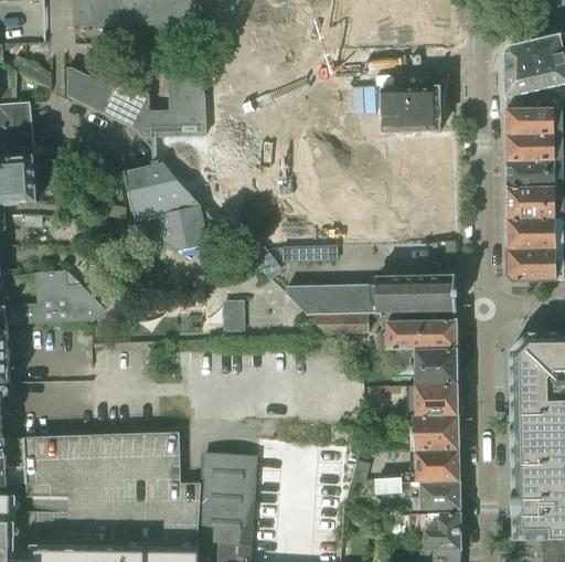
[(73,0),(74,20),(195,18),(194,0),(73,0)]
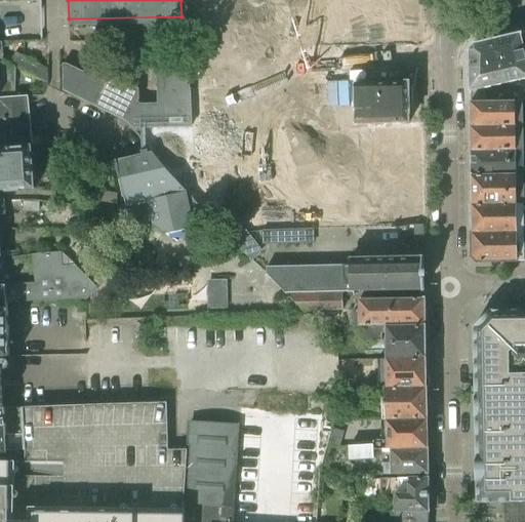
[(295,0),(292,7),(295,9),(296,6),(309,11),(313,0),(295,0)]
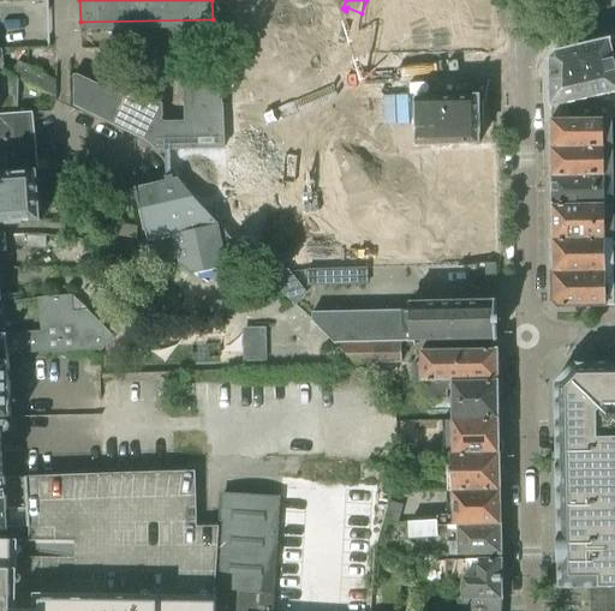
[(371,6),(371,47),(372,47),(372,39),(399,39),(399,47),(437,47),(437,39),(458,39),(458,47),(476,47),(476,39),(489,39),(489,47),(490,47),(490,0),(399,0),(400,6),(371,6)]
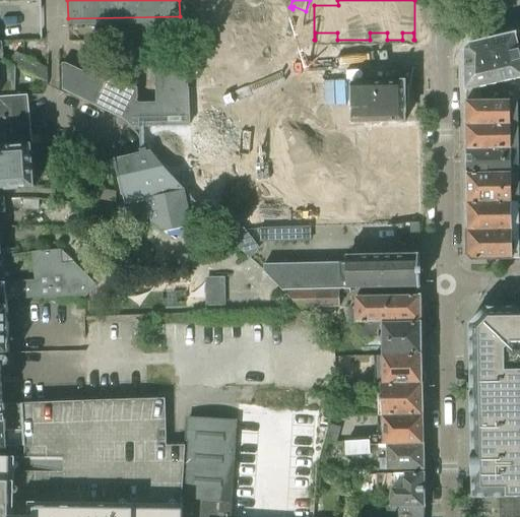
[(206,4),(193,4),(194,12),(206,12),(206,4)]
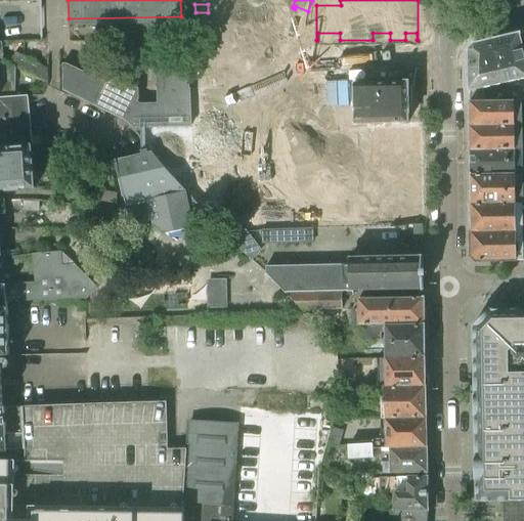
[(208,12),(195,12),(195,20),(208,20),(208,12)]
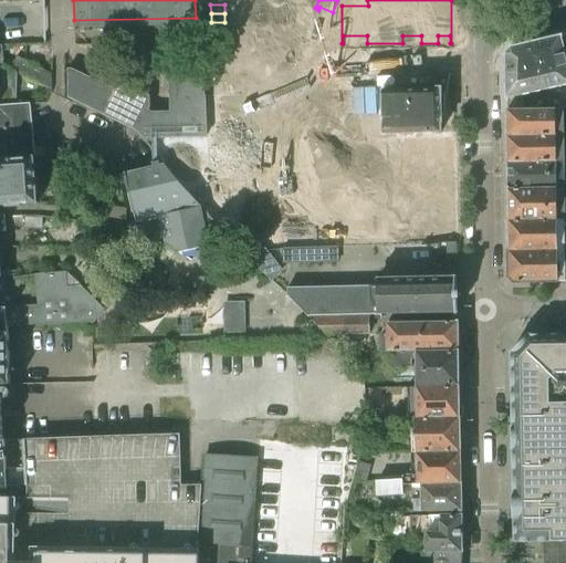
[(535,40),(546,87),(565,82),(565,49),(563,33),(535,40)]
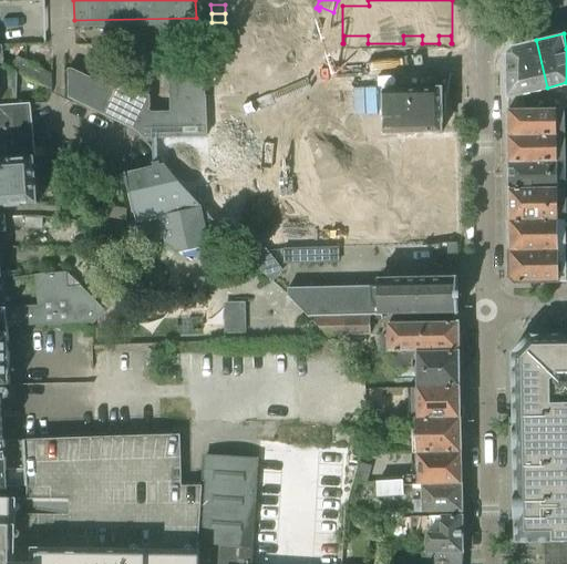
[(247,37),(247,62),(290,62),(290,37),(247,37)]
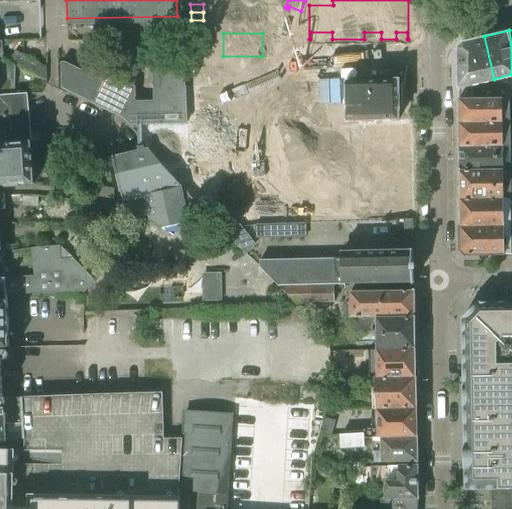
[(494,79),(484,36),(463,41),(462,41),(457,47),(458,47),(458,88),(494,79)]
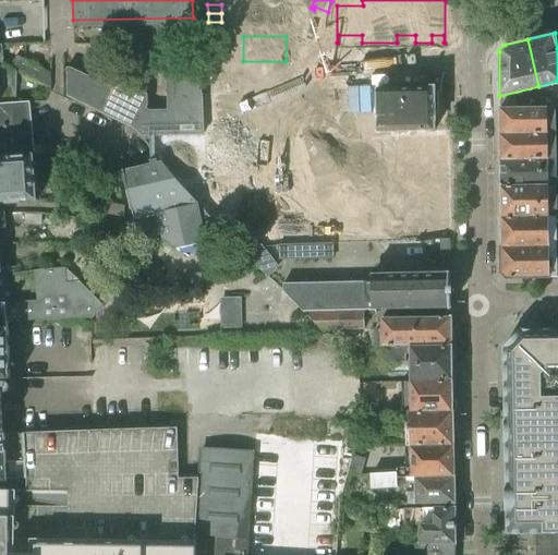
[(209,52),(209,61),(222,61),(222,52),(209,52)]
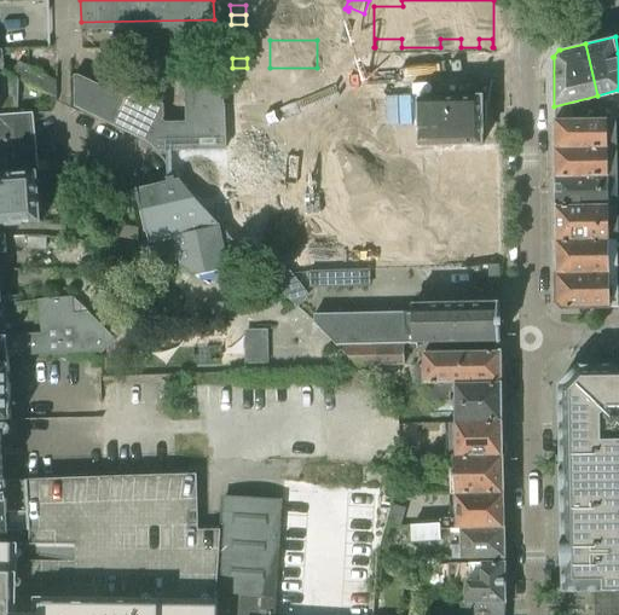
[(18,61),(12,73),(18,75),(57,96),(57,80),(18,61)]
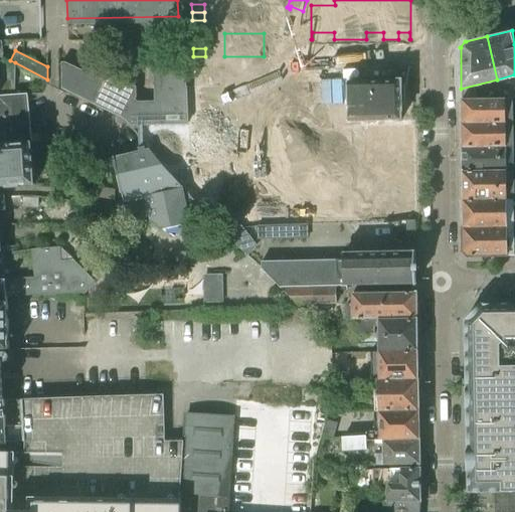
[(61,60),(62,87),(141,125),(188,123),(185,53),(154,54),(154,55),(155,55),(156,101),(139,101),(134,99),(136,95),(135,86),(106,70),(84,70),(65,61),(63,61),(63,60),(61,60)]
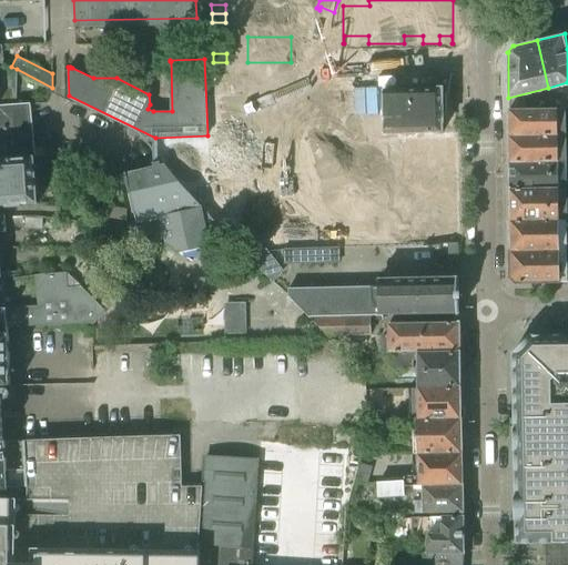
[(213,62),(213,71),(226,71),(226,62),(213,62)]
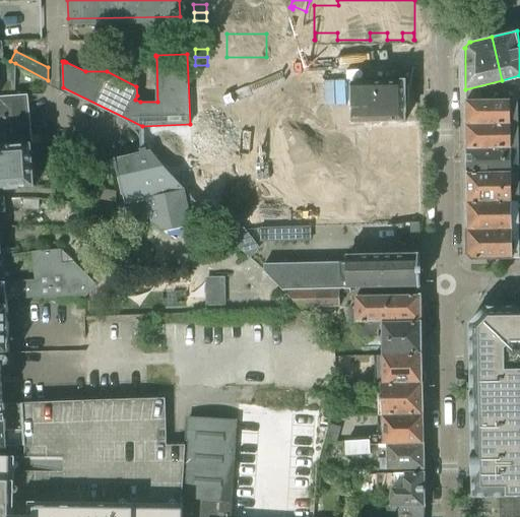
[(226,57),(226,78),(266,78),(266,57),(226,57)]
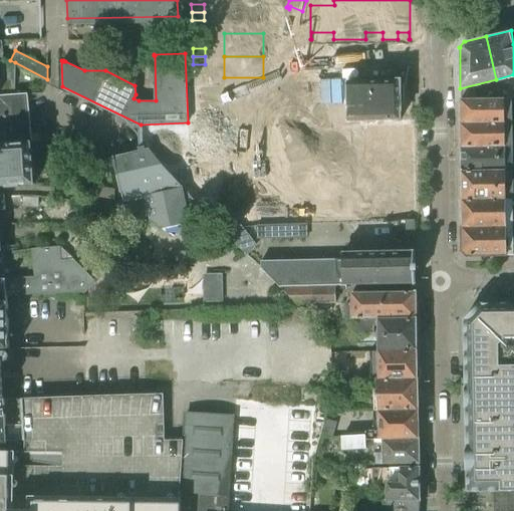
[(0,76),(0,93),(15,92),(15,62),(10,60),(4,57),(2,70),(2,76),(0,76)]
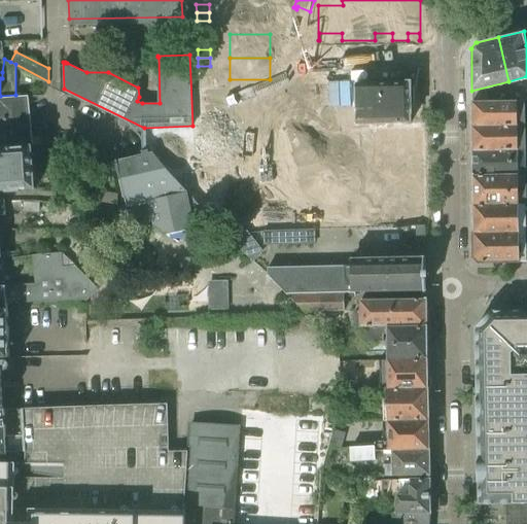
[(198,79),(198,88),(211,88),(211,79),(198,79)]
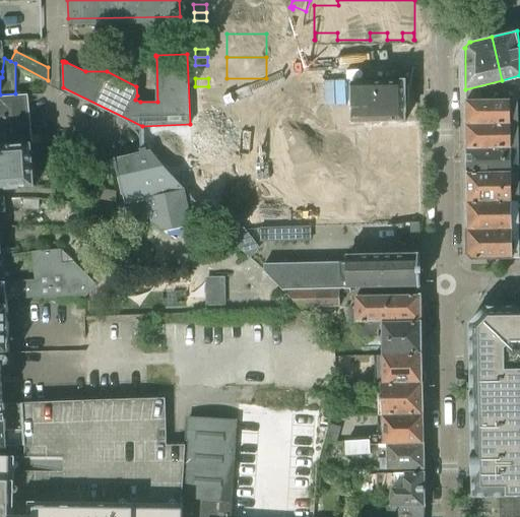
[(226,78),(226,101),(266,101),(266,78),(226,78)]
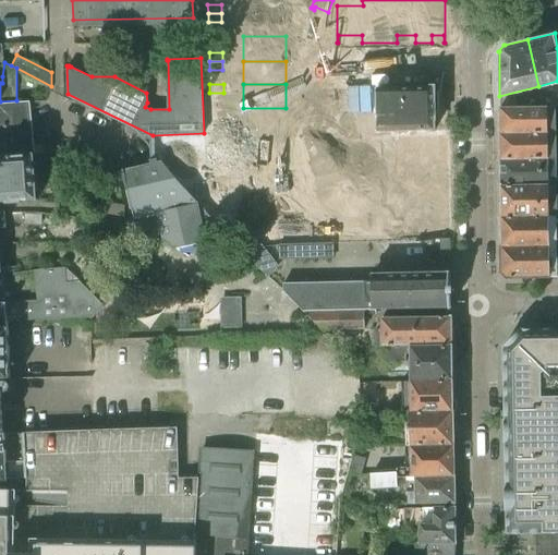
[(435,87),(435,84),(377,85),(377,86),(376,86),(377,130),(405,130),(435,129),(435,128),(435,117),(435,115),(435,108),(435,105),(435,97),(435,94),(435,87)]
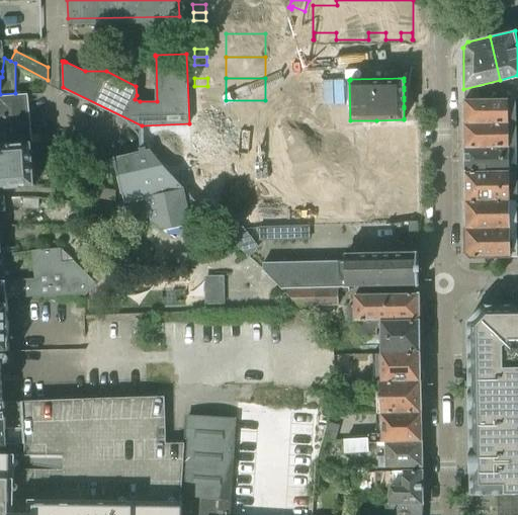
[(0,94),(0,143),(31,141),(32,141),(28,92),(15,93),(0,94)]
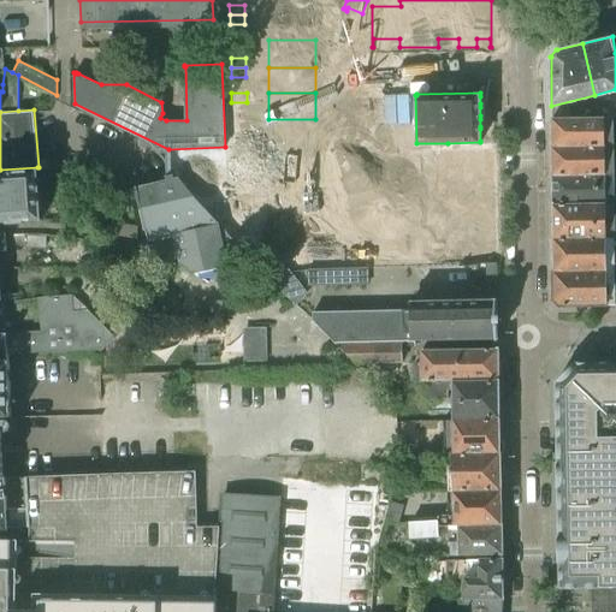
[(554,116),(554,147),(605,146),(605,116),(554,116)]
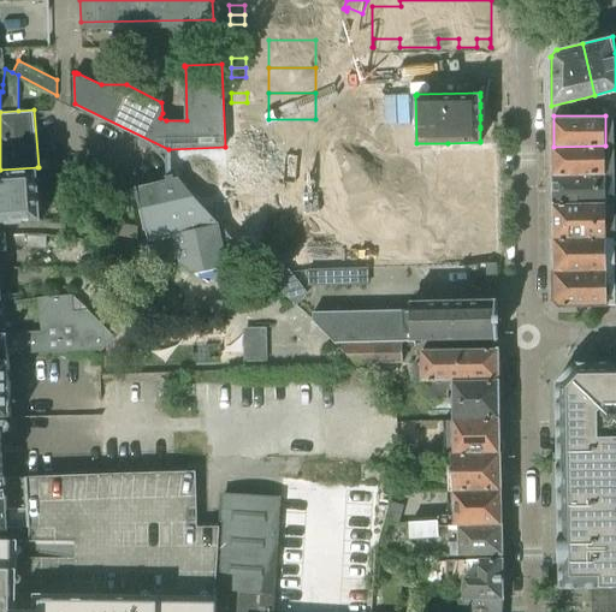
[(268,144),(268,146),(315,146),(315,144),(315,119),(268,119),(268,144)]
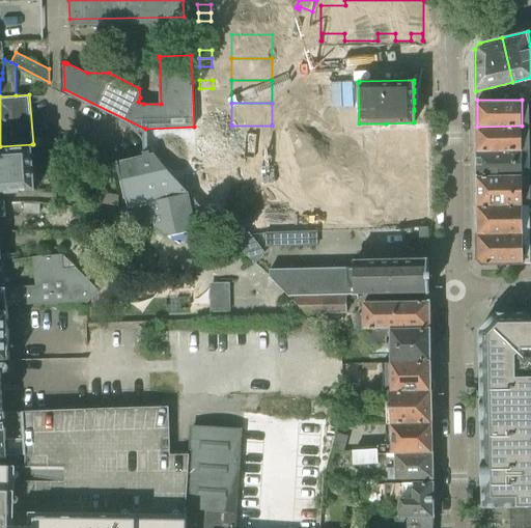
[(202,113),(194,113),(194,126),(202,126),(202,113)]
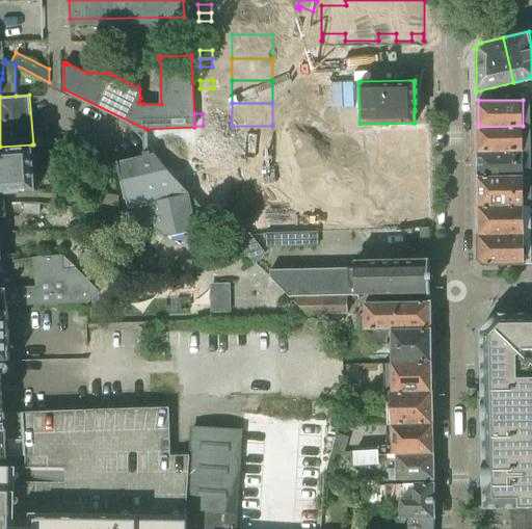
[(415,123),(387,124),(387,143),(426,142),(426,123),(415,123)]
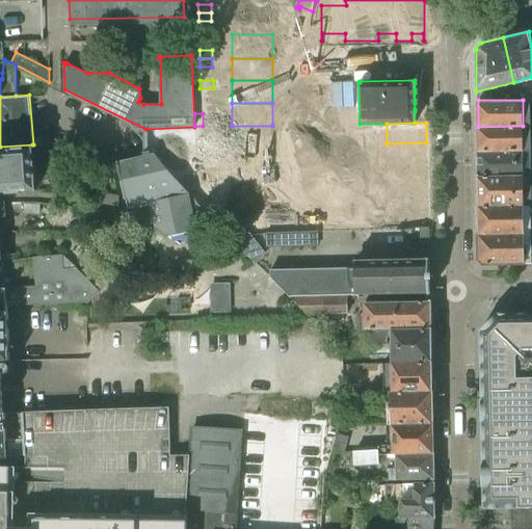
[(218,125),(218,197),(219,197),(219,188),(248,188),(248,197),(284,197),(284,188),(313,188),(313,197),(314,197),(314,125),(272,125),(272,126),(232,126),(232,125),(218,125)]
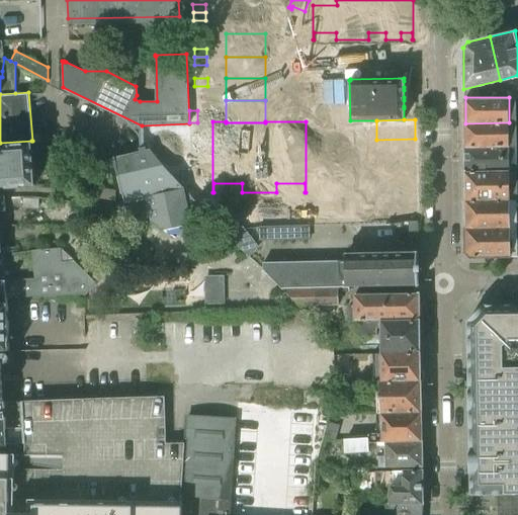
[(465,123),(465,146),(517,145),(517,134),(509,134),(509,122),(465,123)]
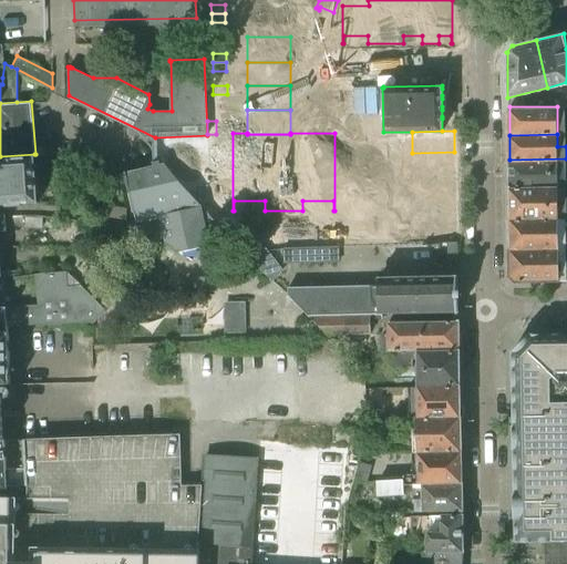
[(454,152),(412,153),(412,174),(455,173),(454,152)]
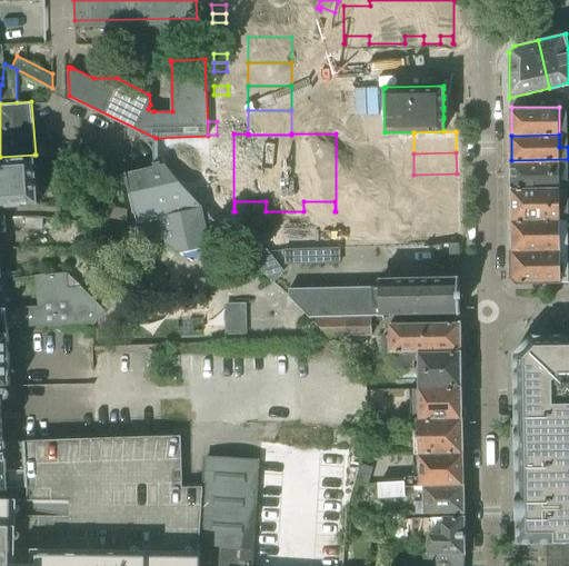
[(38,200),(35,155),(0,157),(0,202),(6,202),(7,205),(21,204),(20,201),(38,200)]
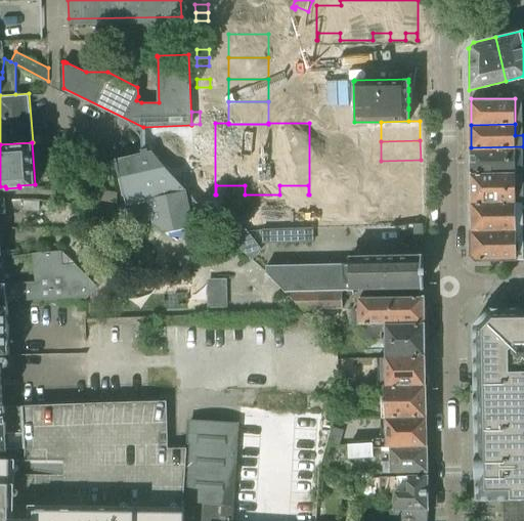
[(136,154),(116,158),(127,204),(149,199),(150,207),(155,224),(165,231),(184,227),(191,216),(208,212),(180,184),(181,182),(144,144),(136,154)]
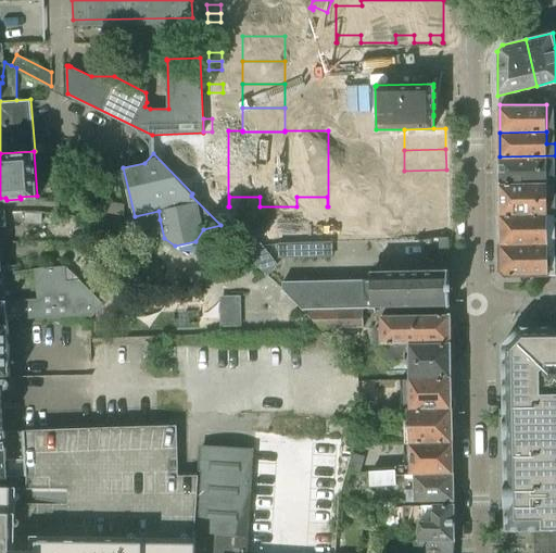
[(500,156),(500,184),(547,183),(547,166),(555,166),(555,155),(500,156)]
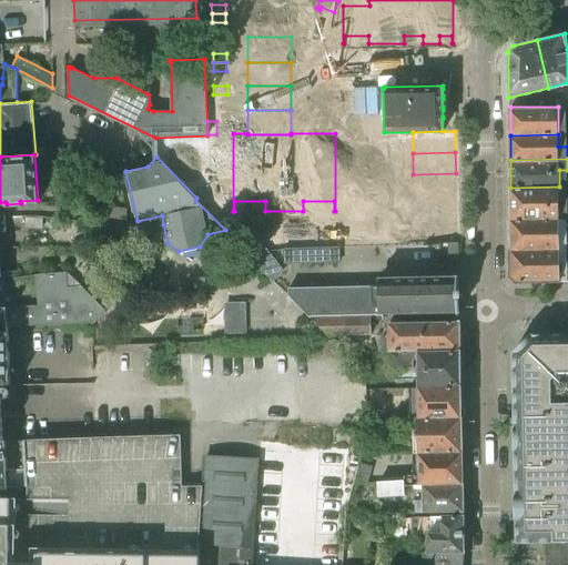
[(456,173),(413,174),(414,195),(456,194),(456,173)]
